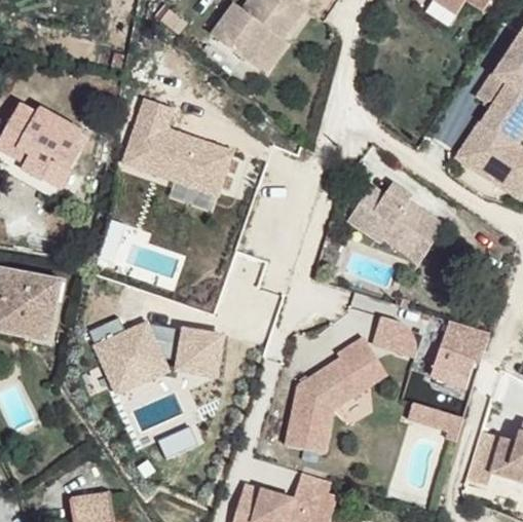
[(268,28),(277,32),(298,4),(294,1),(295,0),(240,0),(237,5),(230,0),(228,0),(208,31),(248,58),(268,28)]
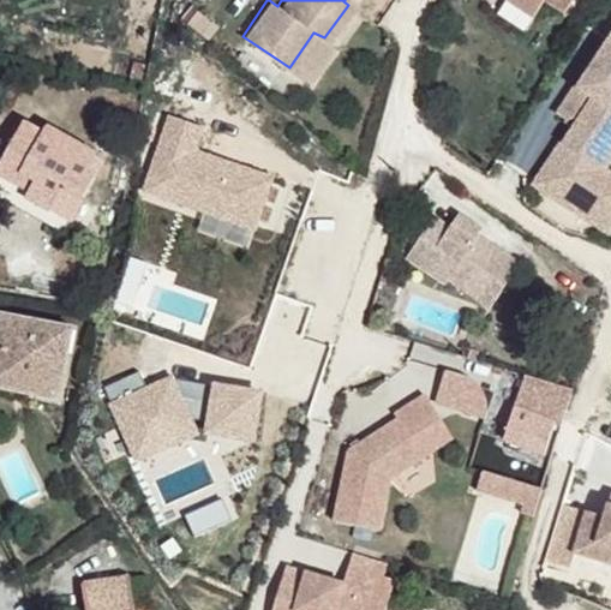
[(527,15),(507,0),(501,0),(493,10),(519,27),(527,15)]
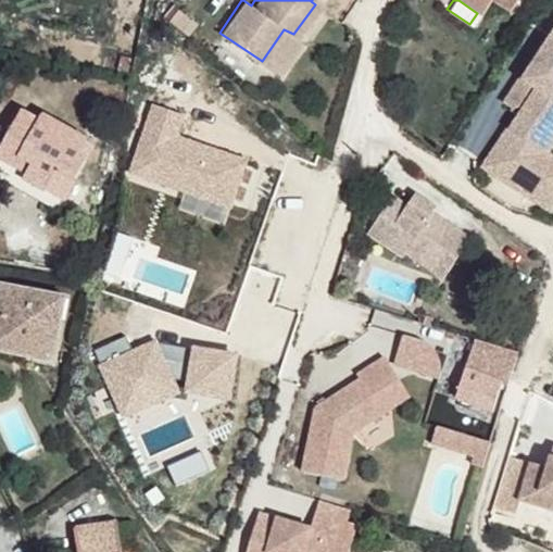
[(459,0),(477,13),(487,0),(492,0),(505,9),(511,0),(459,0)]
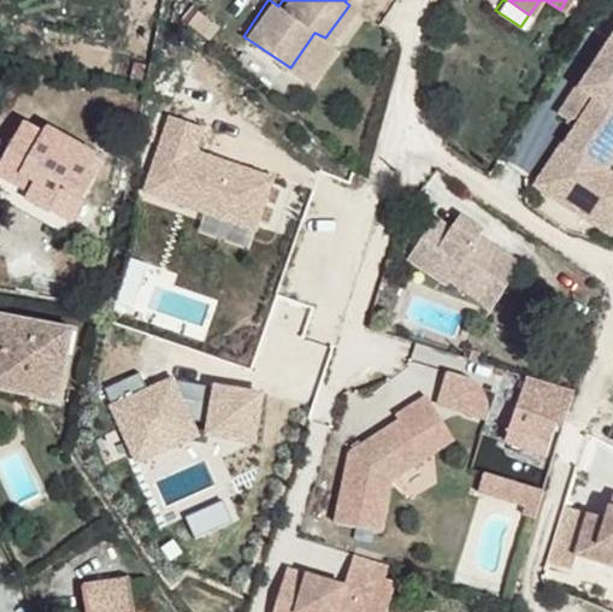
[(332,43),(325,37),(314,33),(290,68),(307,81),(332,43)]
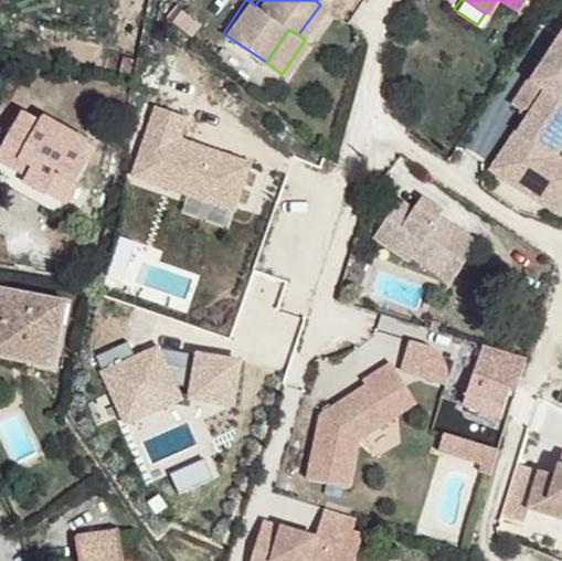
[(530,74),(512,101),(519,106),(526,105),(531,109),(527,116),(518,129),(516,128),(491,165),(542,198),(560,172),(540,159),(547,149),(551,152),(561,135),(561,30),(532,75),(530,74)]
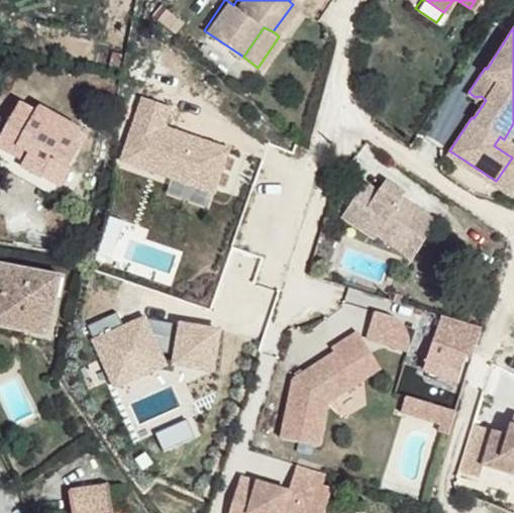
[(169,174),(212,189),(226,147),(162,125),(169,106),(139,96),(118,157),(132,162),(131,164),(168,177),(169,174)]
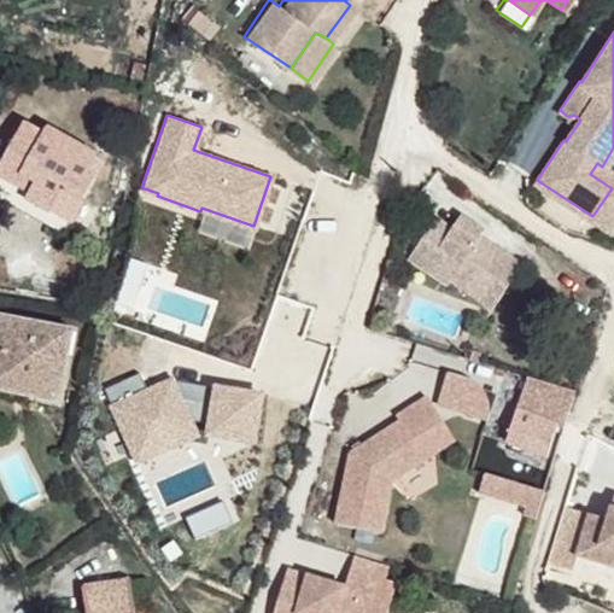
[(567,116),(565,118),(576,127),(580,120),(574,115),(567,116)]
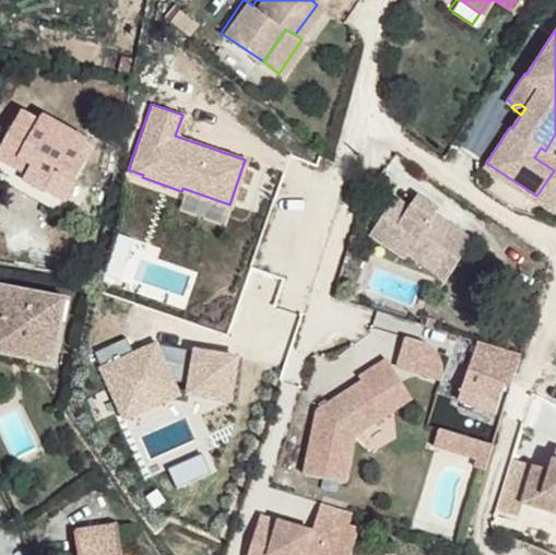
[(20,107),(0,143),(0,158),(23,172),(21,177),(44,188),(55,169),(72,179),(85,157),(78,153),(85,139),(86,136),(40,110),(37,117),(20,107)]
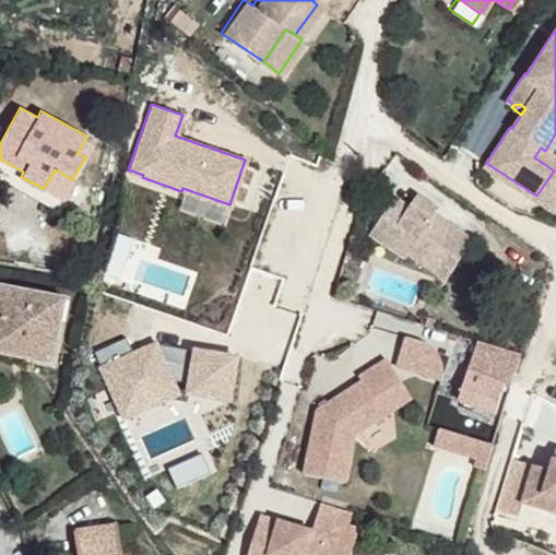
[(93,143),(85,139),(78,153),(85,157),(93,143)]
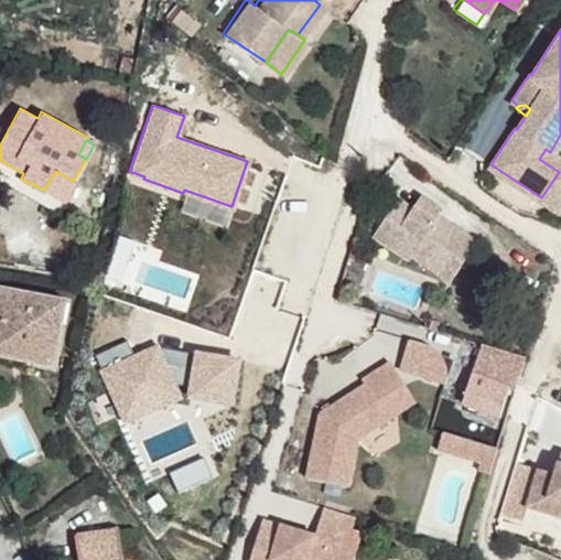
[(546,149),(539,159),(559,172),(541,197),(557,207),(560,201),(560,159),(550,152),(546,149)]
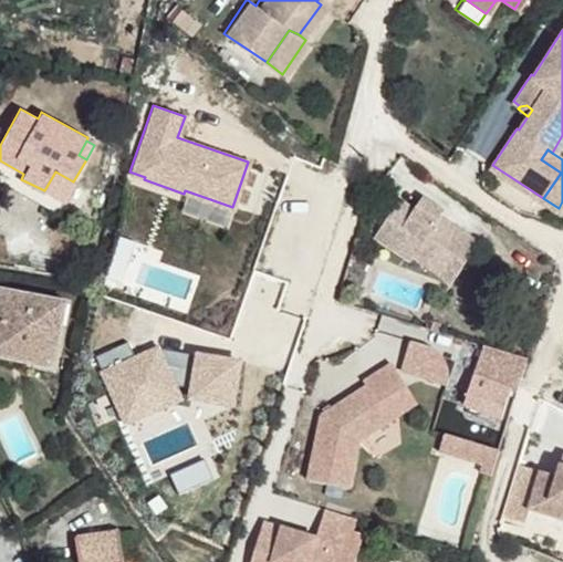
[(23,174),(0,160),(0,170),(6,174),(2,180),(56,211),(73,181),(55,172),(44,190),(21,179),(23,174)]
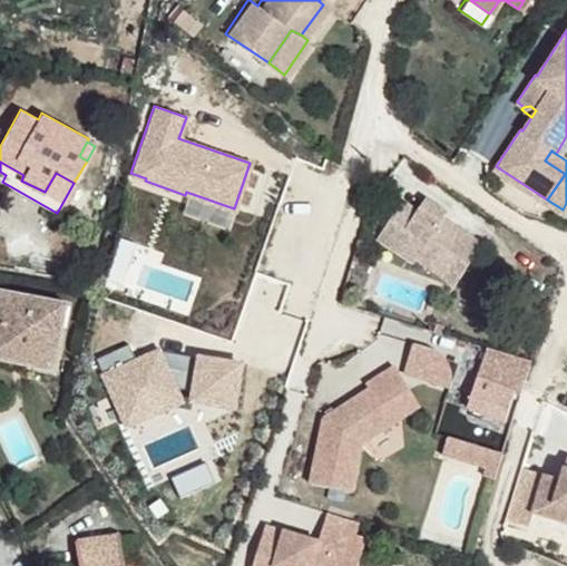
[(226,230),(234,208),(186,192),(185,195),(178,213),(226,230)]
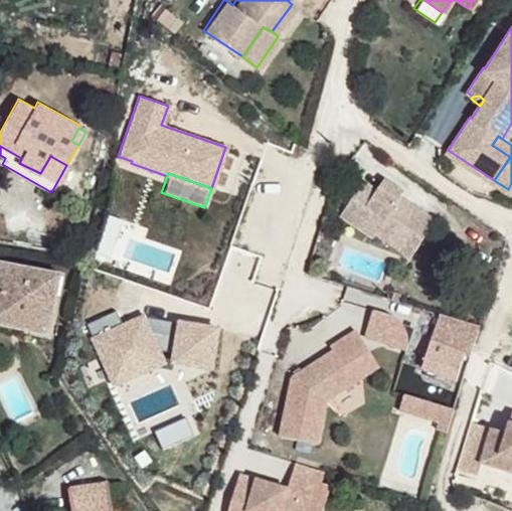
[(357,177),(342,201),(374,222),(369,230),(406,253),(432,214),(402,196),(397,203),(390,199),(394,192),(397,187),(378,174),(370,185),(357,177)]
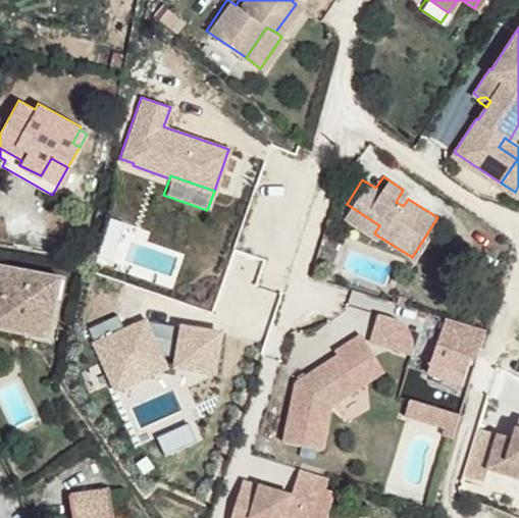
[(408,199),(400,195),(396,202),(403,206),(408,199)]
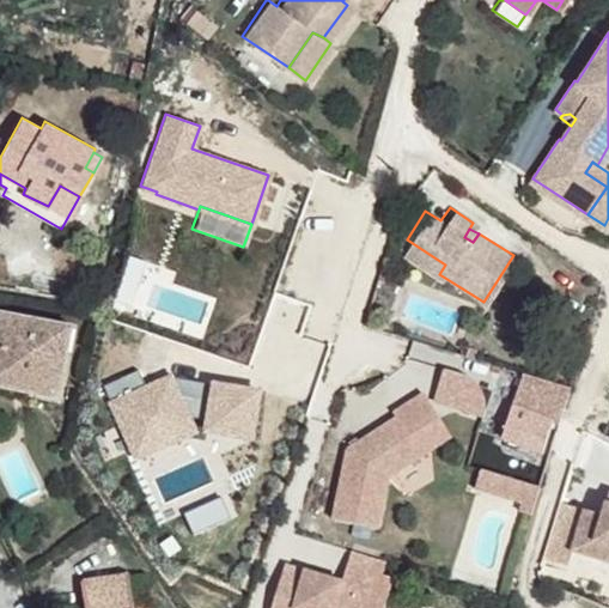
[(445,265),(407,239),(396,254),(436,279),(439,274),(445,265)]
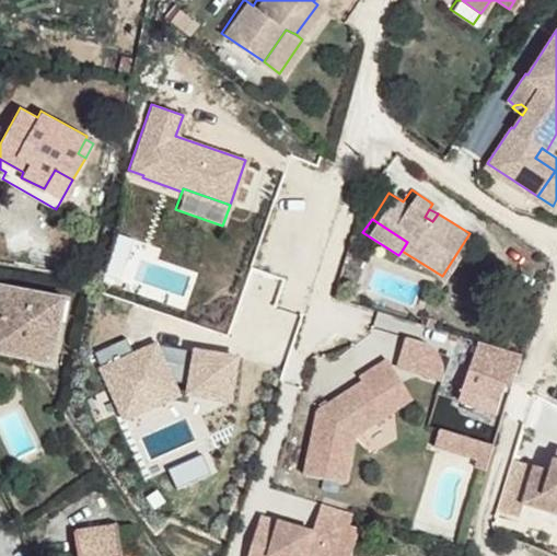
[(0,352),(9,355),(11,338),(55,346),(65,296),(0,281),(0,352)]
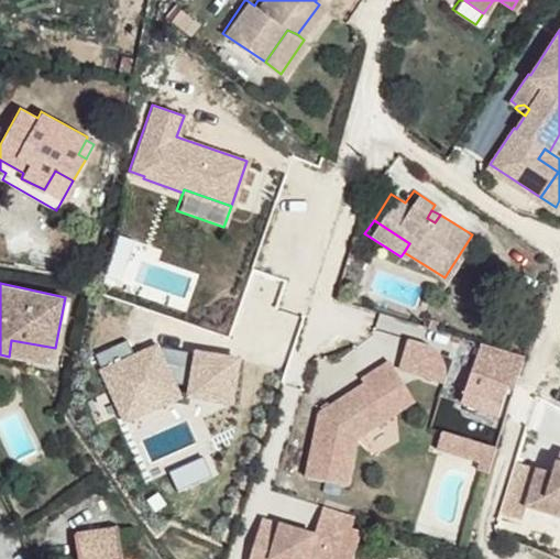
[(162,360),(155,344),(133,355),(125,339),(94,353),(123,419),(167,398),(171,380),(189,384),(187,394),(229,402),(237,359),(195,352),(193,365),(162,360)]
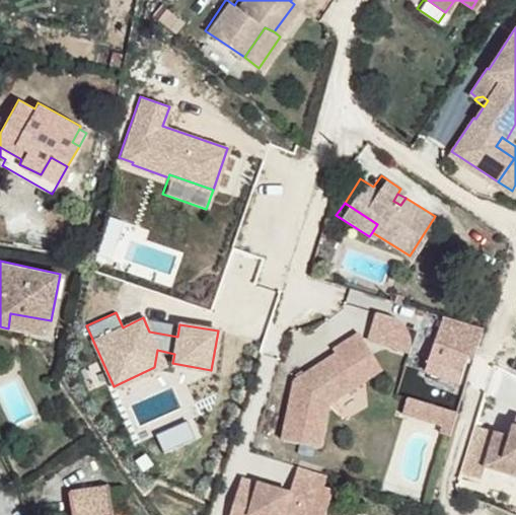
[(369,338),(393,346),(401,321),(392,317),(376,312),(369,338)]
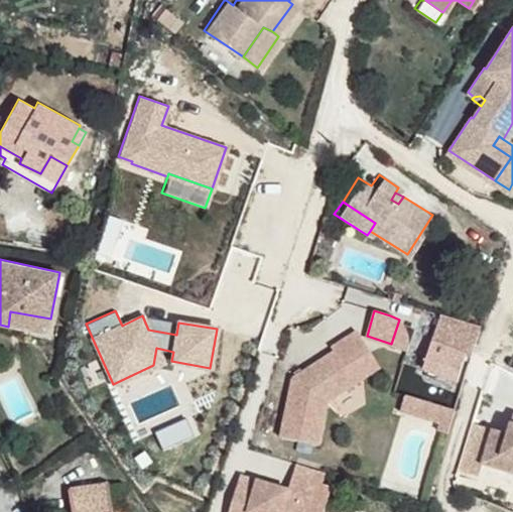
[(10,311),(8,327),(47,334),(50,318),(10,311)]
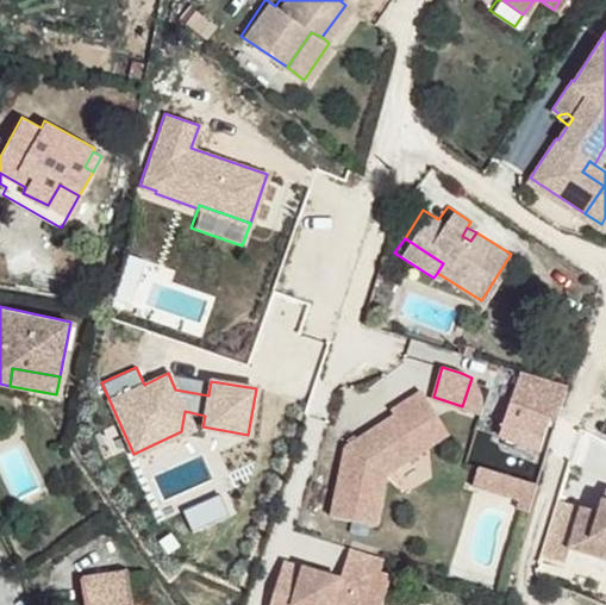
[(566,384),(518,369),(508,401),(549,416),(556,417),(566,384)]
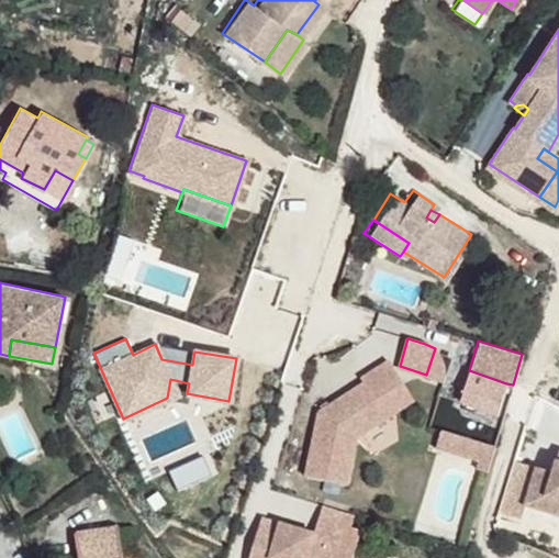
[(194,352),(155,344),(161,359),(192,365),(194,352)]
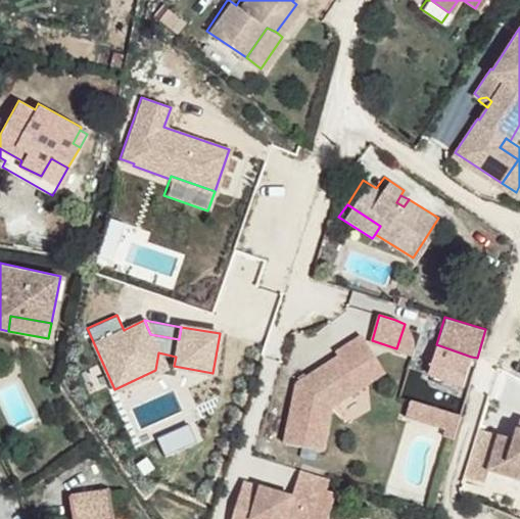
[(405,324),(396,348),(412,354),(413,344),(413,337),(410,330),(405,324)]
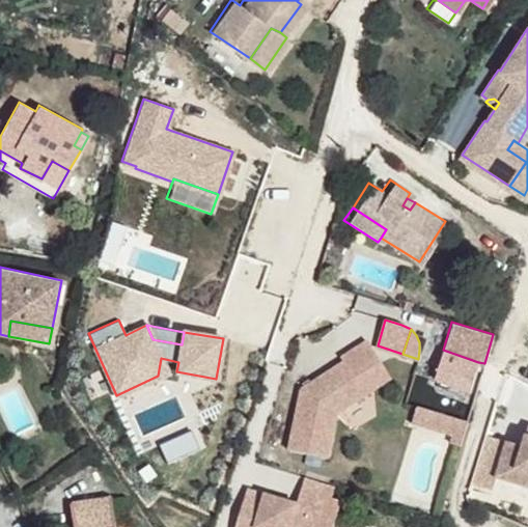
[(380,360),(365,338),(339,355),(342,360),(299,387),(287,448),(327,455),(335,411),(363,392),(354,378),(380,360)]
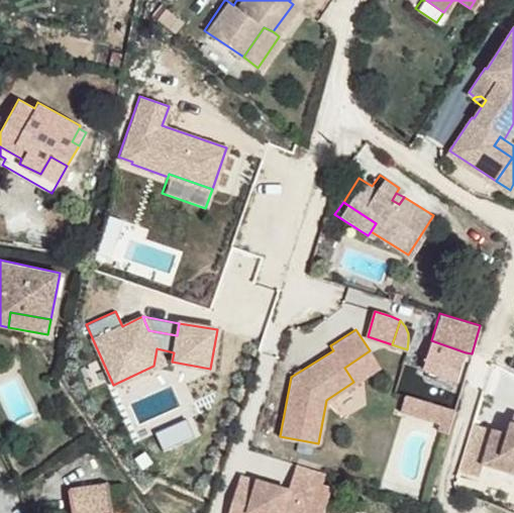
[(471,355),(472,353),(466,352),(431,340),(422,368),(456,380),(465,353),(471,355)]
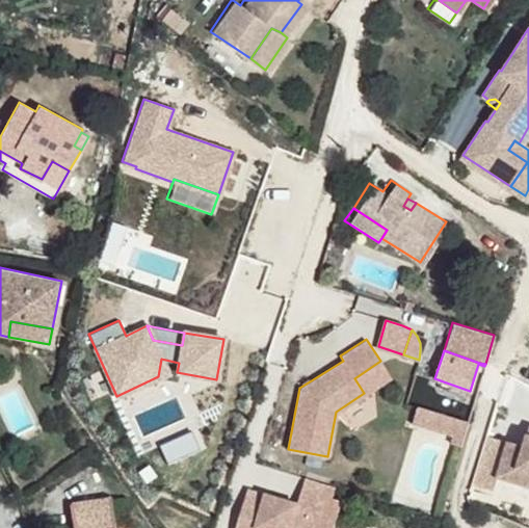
[(390,376),(380,361),(354,378),(364,393),(390,376)]
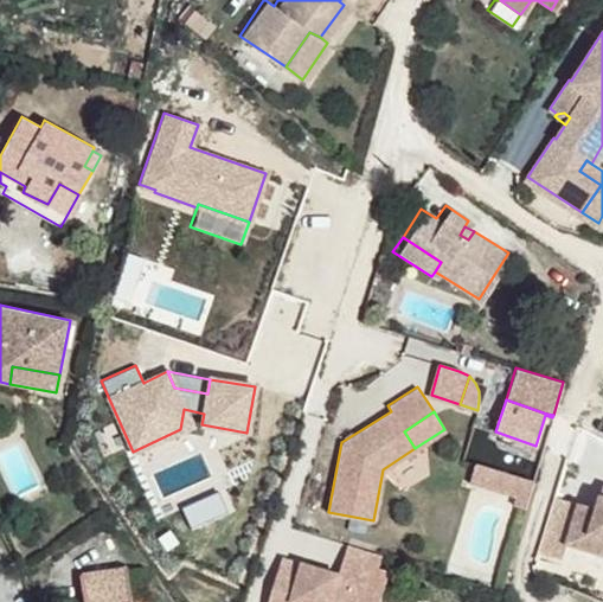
[(492,486),(496,469),(475,463),(470,480),(492,486)]
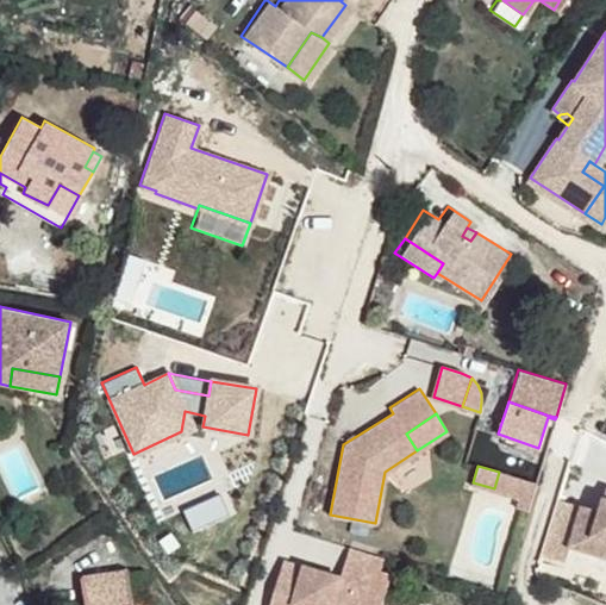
[(535,481),(499,472),(494,488),(519,496),(517,505),(526,509),(535,481)]
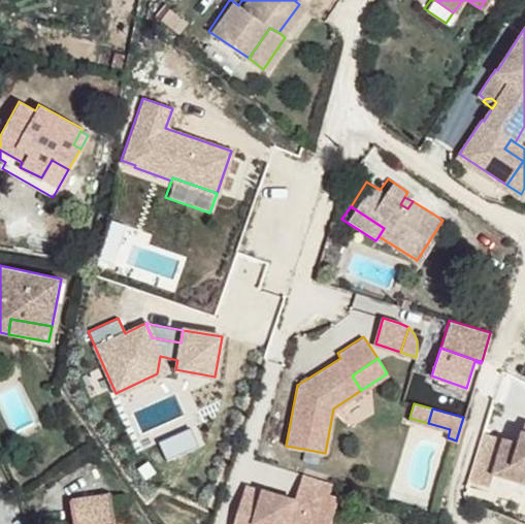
[(524,433),(520,431),(516,444),(499,438),(489,475),(523,486),(524,480),(524,477),(524,433)]
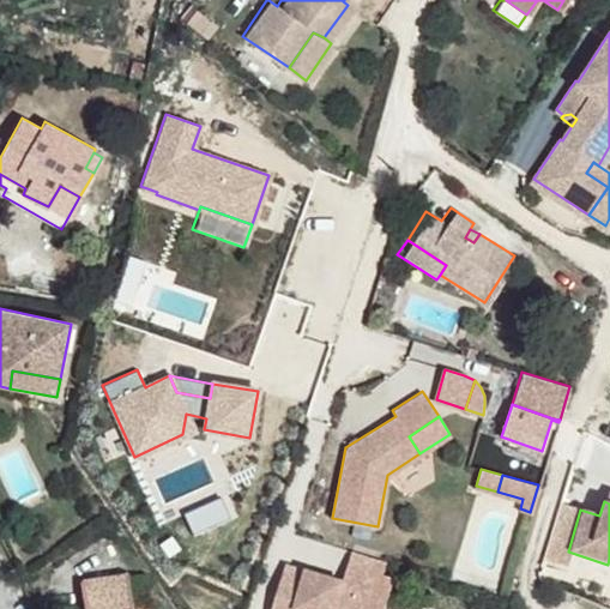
[(568,552),(580,510),(559,504),(547,544),(568,552)]
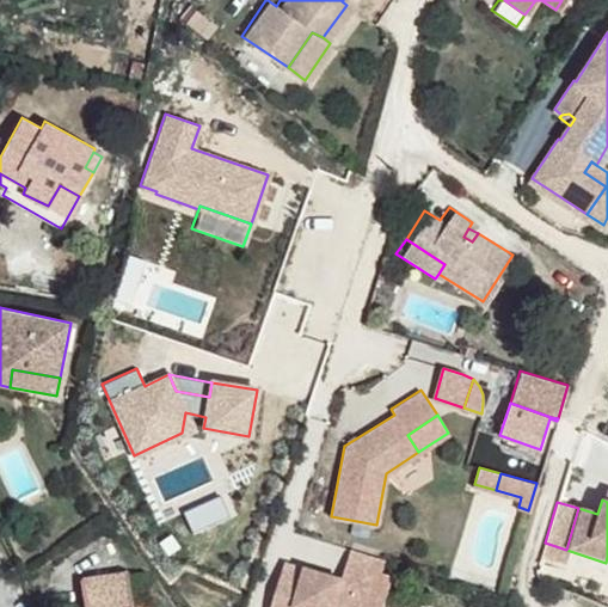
[(266,606),(394,606),(403,582),(388,577),(378,574),(381,559),(348,549),(338,580),(281,562),(266,606)]
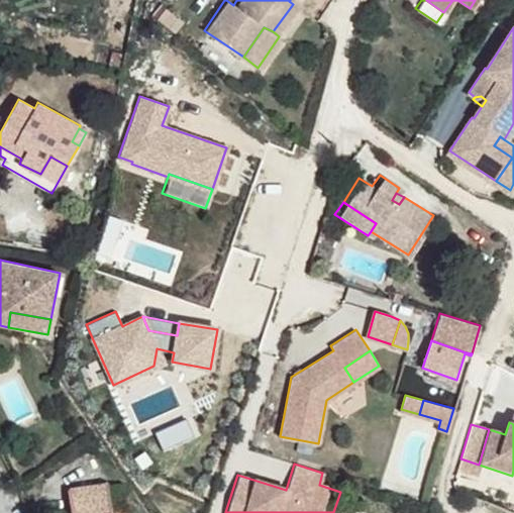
[(67,488),(71,512),(111,512),(106,482),(67,488)]
